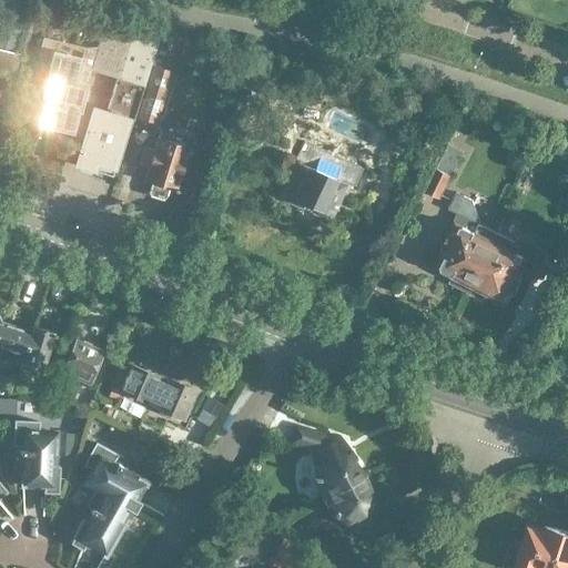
[(28,10),(24,26),(41,30),(44,13),(28,10)]
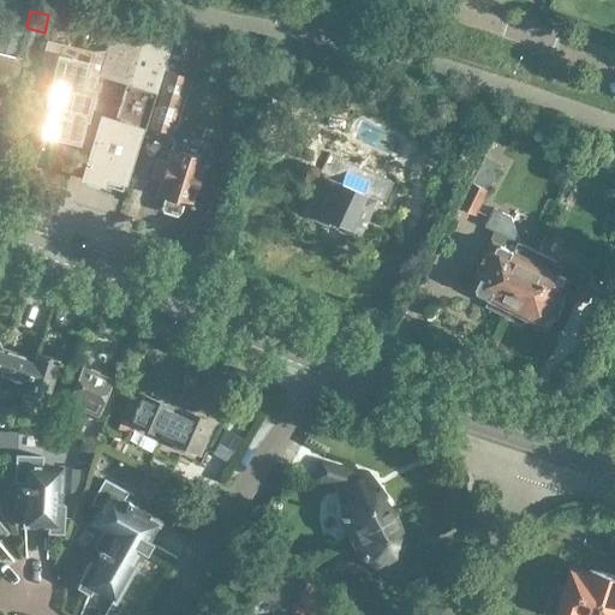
[(0,24),(0,53),(16,57),(23,30),(0,24)]
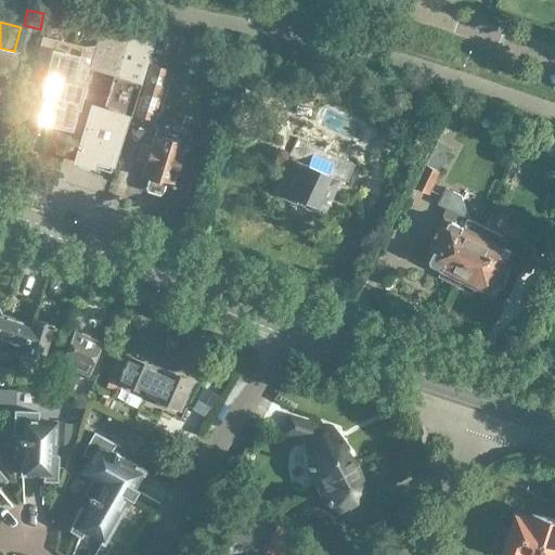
[(113,75),(128,33),(101,24),(94,46),(84,47),(80,46),(57,40),(41,37),(37,52),(51,56),(41,99),(43,99),(38,120),(71,128),(75,107),(77,107),(84,80),(82,80),(84,73),(86,74),(88,67),(113,75)]
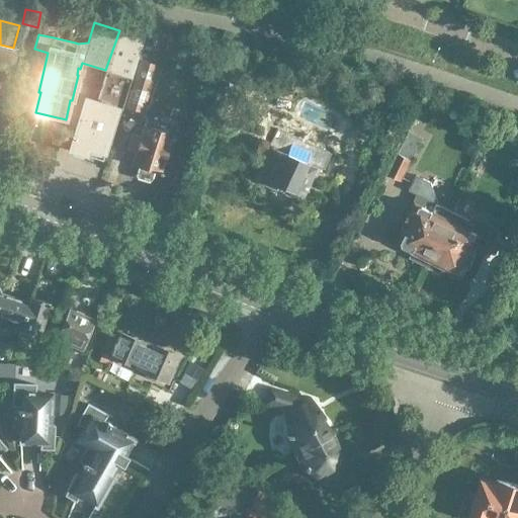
[(132,79),(148,27),(147,27),(144,37),(119,30),(105,70),(95,101),(84,97),(68,150),(102,160),(118,108),(128,77),(132,79)]
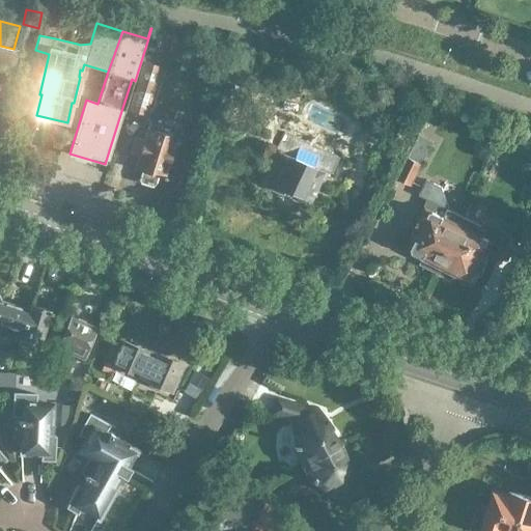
[(151,28),(135,81),(137,81),(129,110),(145,115),(161,66),(152,64),(163,31),(151,28)]
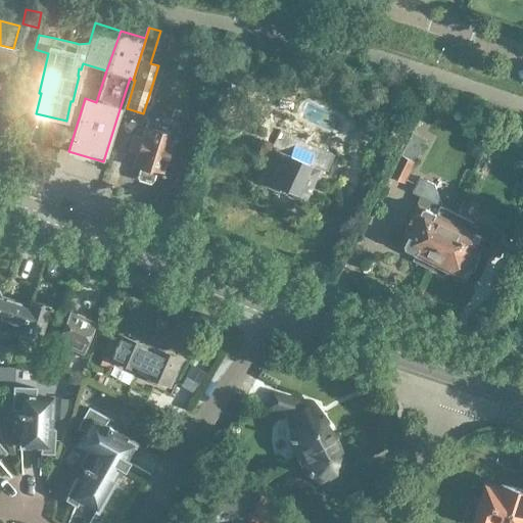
[(0,72),(11,75),(17,49),(13,48),(0,45),(0,72)]
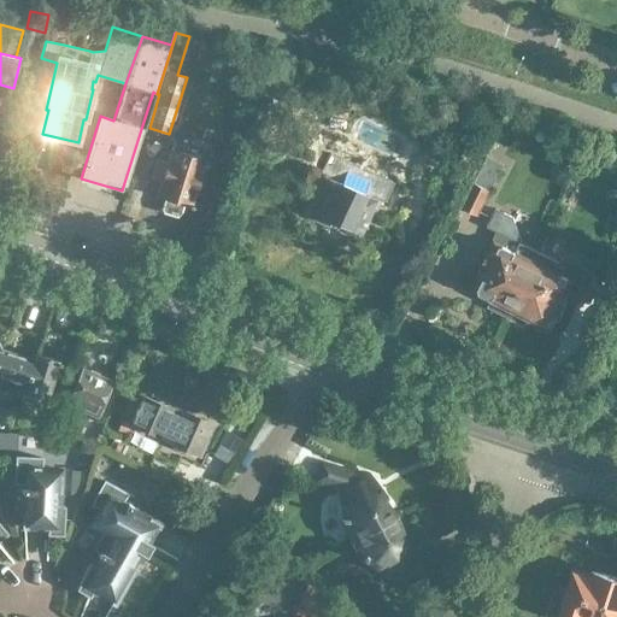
[(242,80),(238,94),(250,98),(254,84),(242,80)]
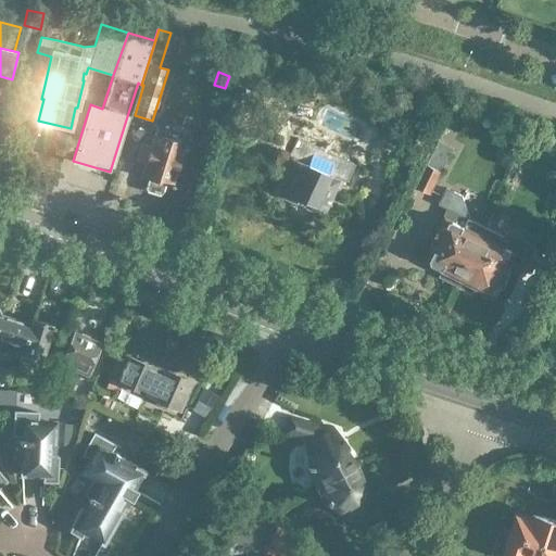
[(174,186),(187,142),(153,134),(150,144),(140,141),(135,162),(144,165),(140,177),(148,179),(146,188),(147,191),(159,194),(162,193),(164,184),(174,186)]
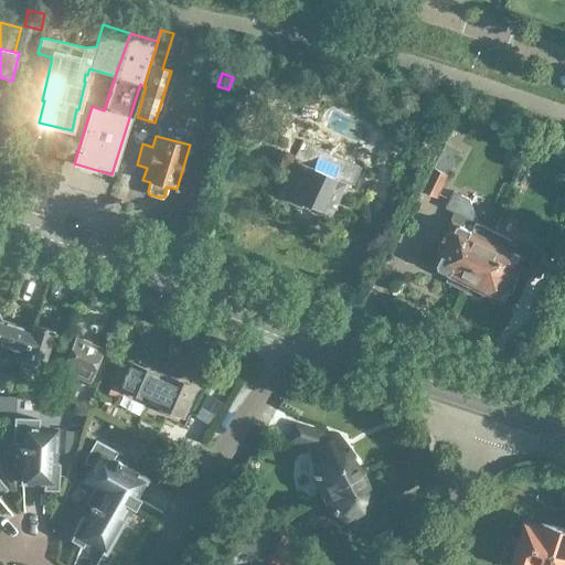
[(456,158),(443,152),(435,168),(424,190),(437,196),(448,174),(448,173),(456,158)]
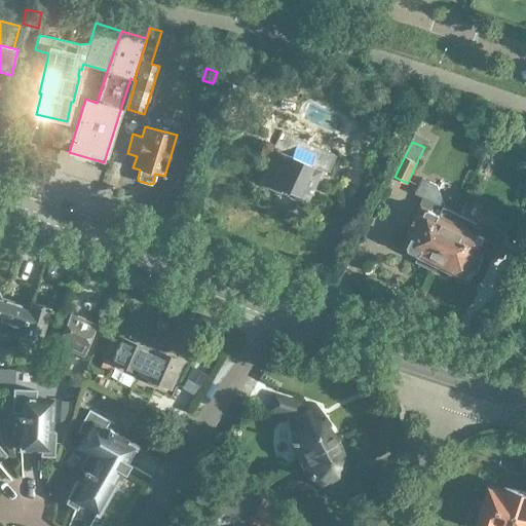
[(305,202),(320,171),(280,153),(266,186),(305,202)]
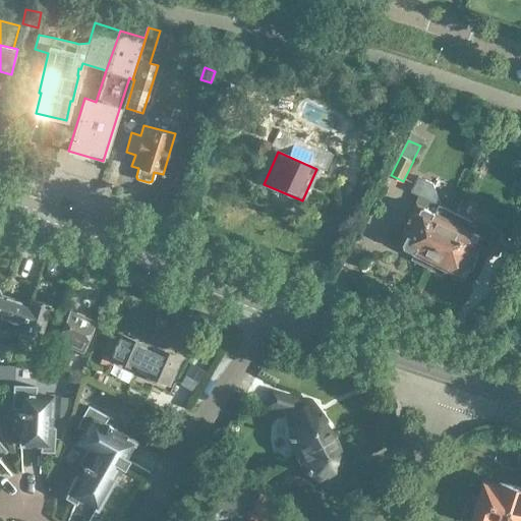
[(413,258),(429,267),(458,212),(440,204),(433,183),(418,176),(411,190),(419,195),(397,240),(404,244),(406,248),(416,253),(413,258)]
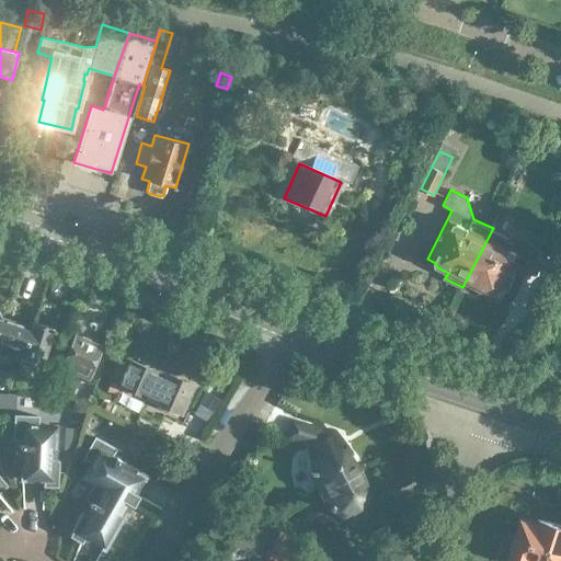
[(493,228),(462,287),(479,295),(480,293),(499,301),(504,290),(506,292),(512,279),(511,278),(515,270),(524,274),(531,259),(530,258),(537,245),(516,235),(512,242),(508,241),(511,237),(493,228)]
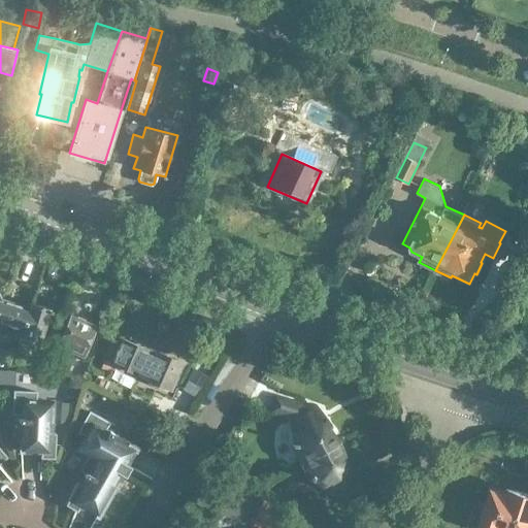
[(527,223),(519,241),(527,245),(527,223)]
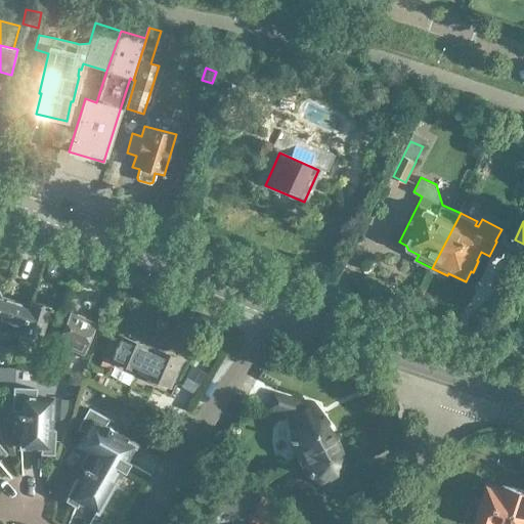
[(2,296),(0,300),(0,326),(16,333),(27,304),(2,296)]
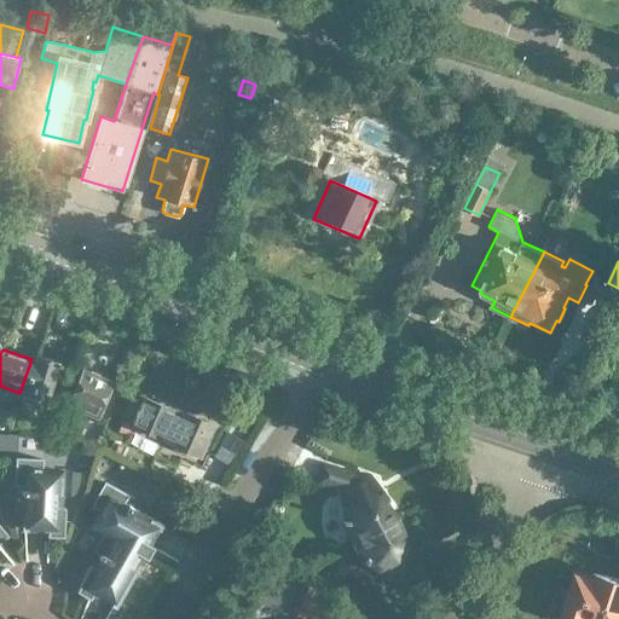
[(32,359),(19,393),(23,394),(42,399),(39,408),(50,410),(55,397),(51,395),(56,381),(55,381),(61,363),(33,353),(32,359)]
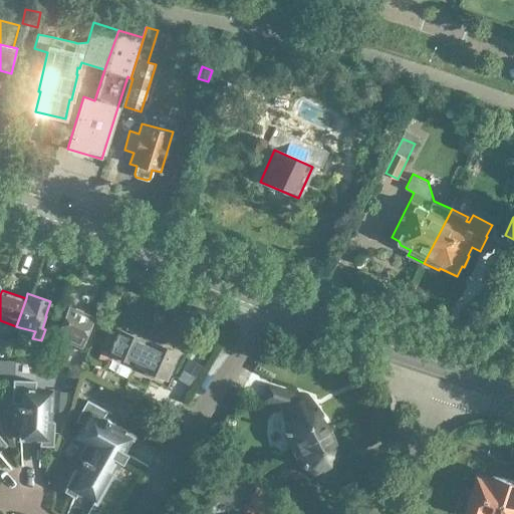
[(65,341),(80,346),(92,316),(68,307),(49,353),(59,358),(65,341)]
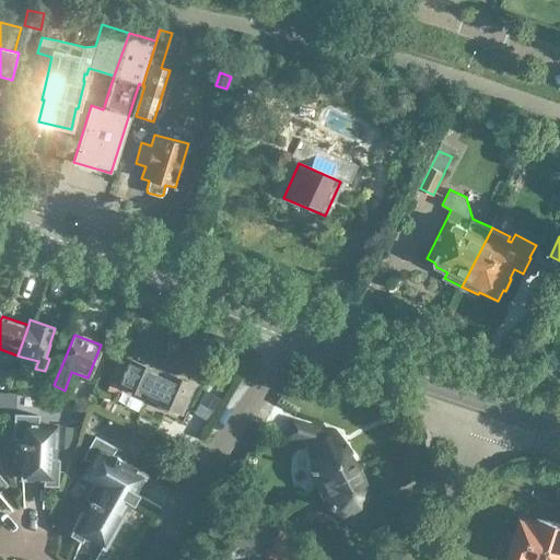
[(166,374),(163,381),(154,377),(158,370),(131,359),(119,387),(147,398),(150,391),(158,394),(155,401),(182,412),(194,385),(166,374)]
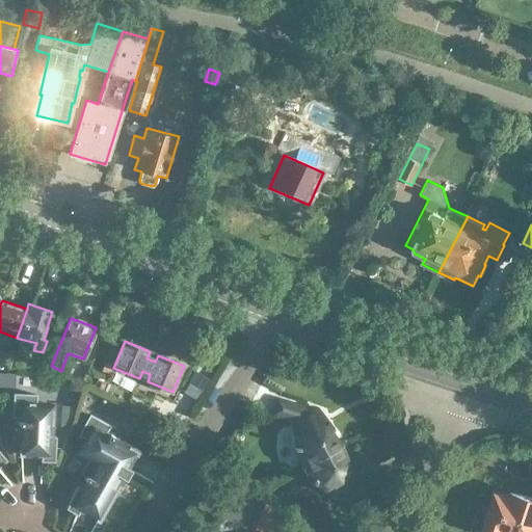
[(14,354),(0,350),(0,365),(8,369),(14,354)]
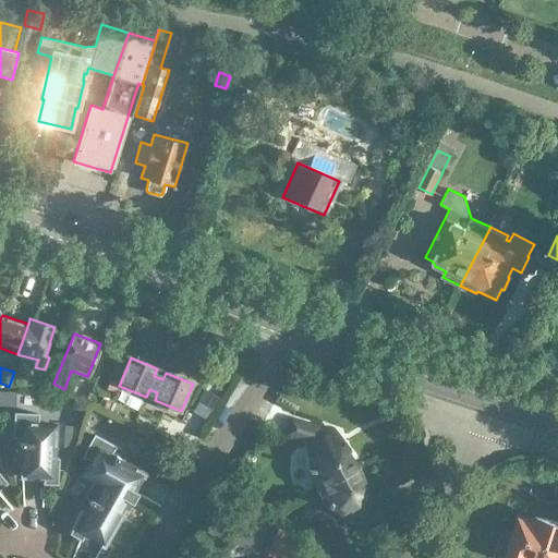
[(119,383),(110,379),(106,389),(114,393),(119,383)]
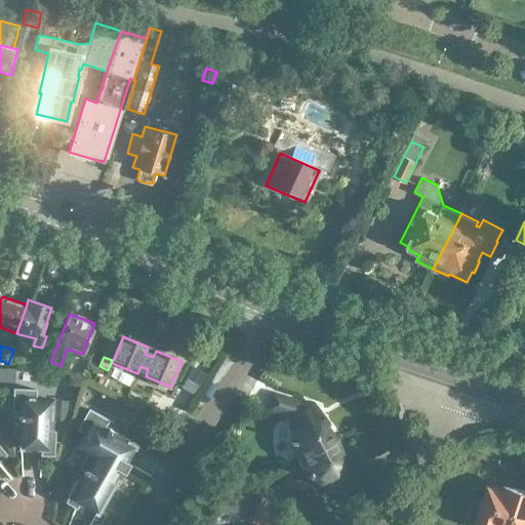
[(19,410),(18,448),(36,449),(36,448),(40,448),(40,454),(53,454),(54,431),(51,431),(52,398),(35,397),(35,389),(12,389),(12,410),(19,410)]
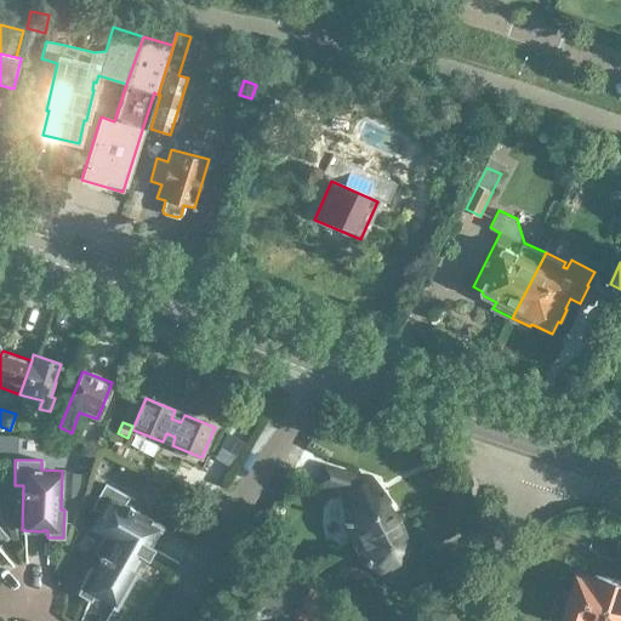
[(348,547),(396,522),(385,508),(387,502),(371,482),(360,478),(353,483),(355,476),(322,466),(317,484),(347,493),(343,502),(343,524),(348,547)]
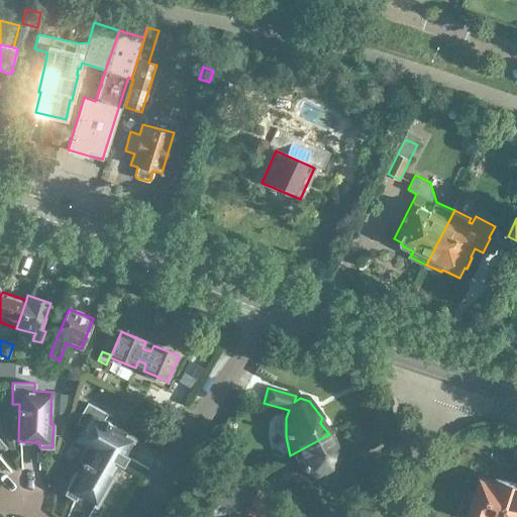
[(69,405),(69,395),(59,394),(58,414),(67,415),(67,405),(69,405)]
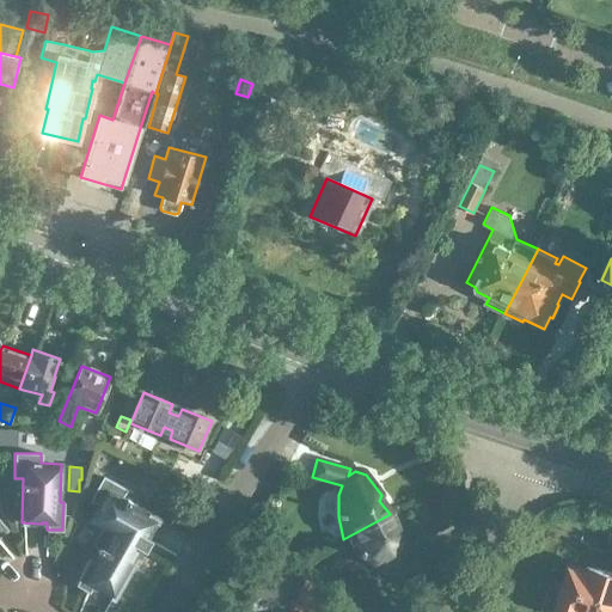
[(98,503),(90,518),(124,538),(129,530),(144,538),(153,521),(152,520),(153,516),(121,497),(124,490),(104,477),(91,500),(98,503)]
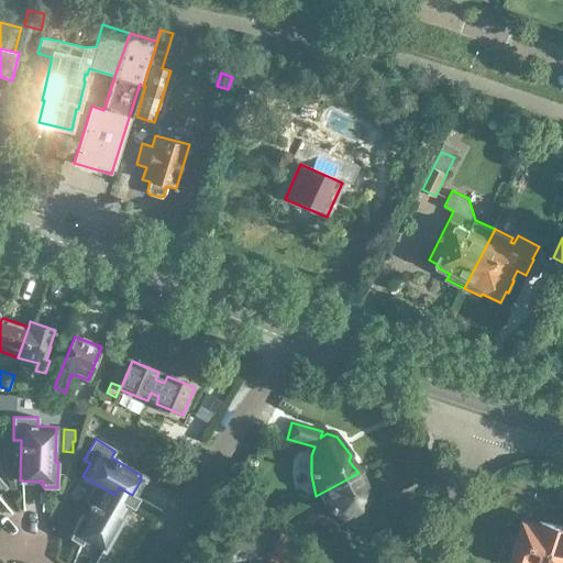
[(359,473),(316,496),(329,510),(346,522),(362,527),(372,522),(374,511),(367,492),(364,490),(360,474),(359,473)]
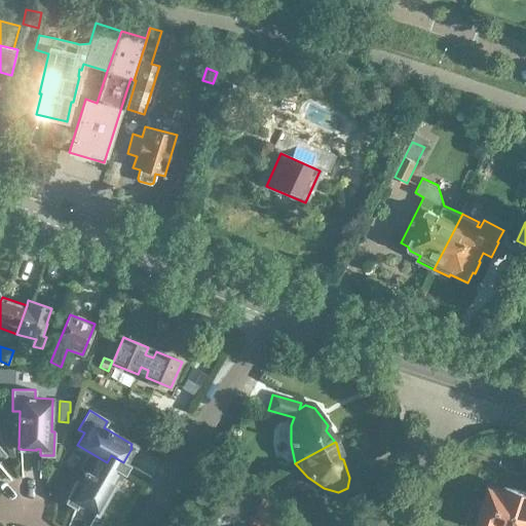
[(107,462),(77,445),(76,448),(87,454),(79,467),(86,472),(81,480),(83,481),(81,485),(77,482),(66,501),(76,508),(78,503),(97,515),(122,472),(107,462)]
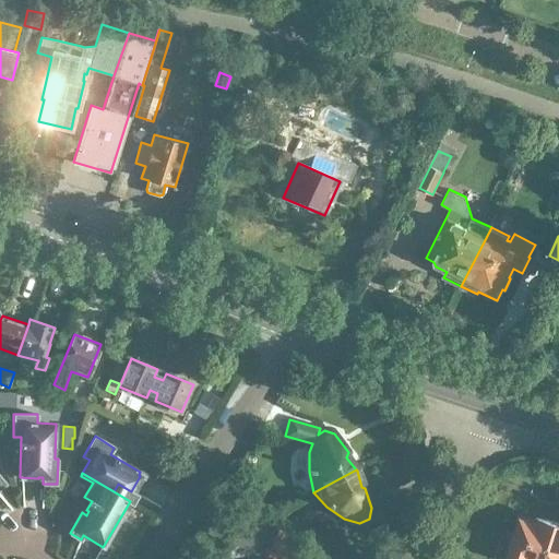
[(558,558),(558,522),(537,515),(537,518),(519,511),(512,532),(504,530),(494,558),(558,558)]
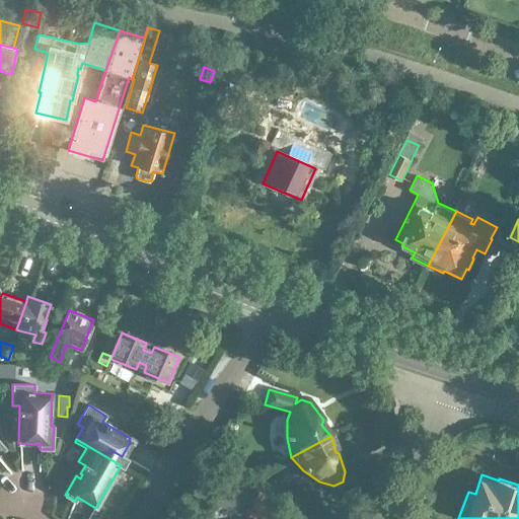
[(224,477),(215,502),(255,516),(265,492),(224,477)]
